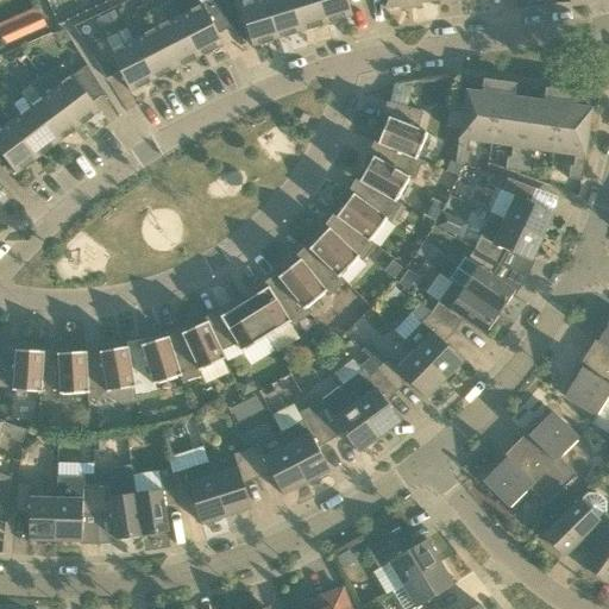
[(169,23),(157,29),(177,68),(200,56),(180,17),(181,17),(171,0),(161,6),(169,23)]
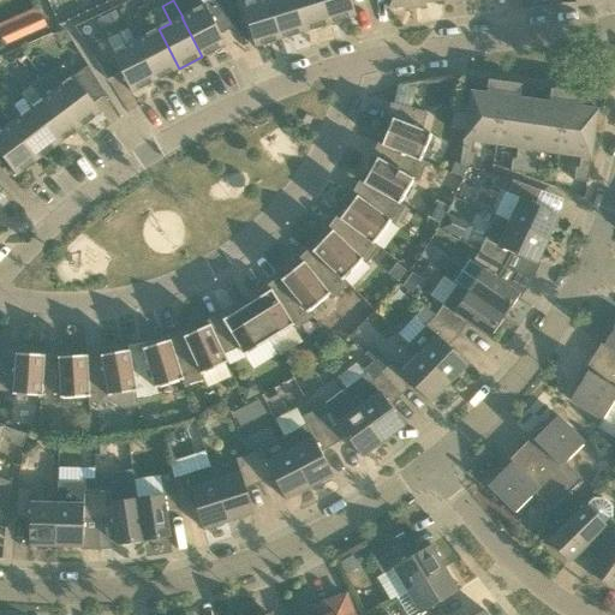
[(173,0),(183,17),(181,17),(202,57),(226,45),(220,34),(233,28),(219,0),(215,0),(204,6),(201,0),(173,0)]
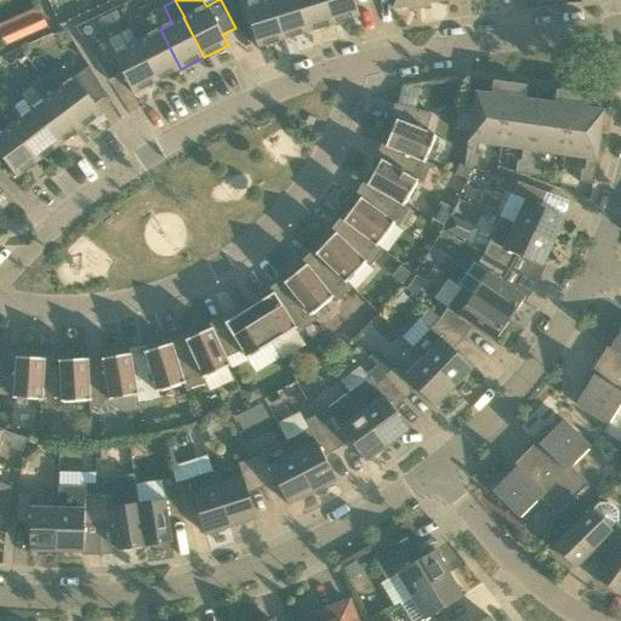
[(243,0),(245,4),(258,47),(284,40),(271,0),(243,0)]
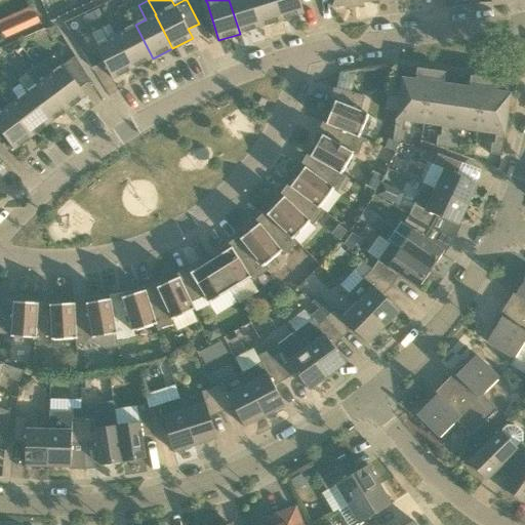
[(261,27),(252,0),(229,0),(240,34),(261,27)]
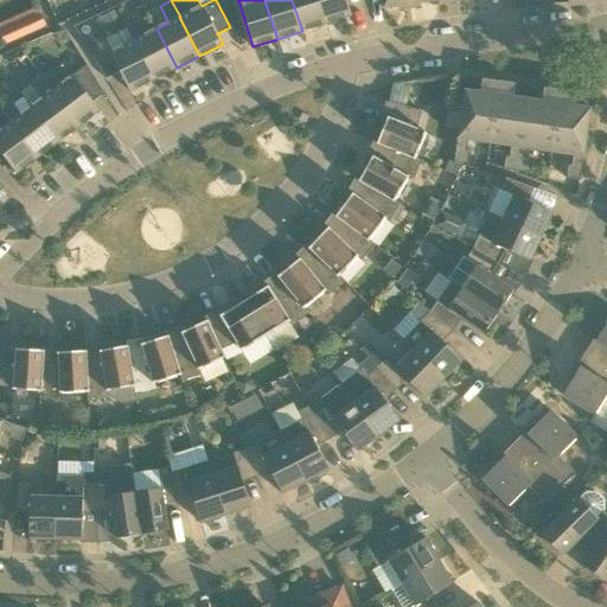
[(319,0),(292,0),(302,31),(326,24),(319,0)]
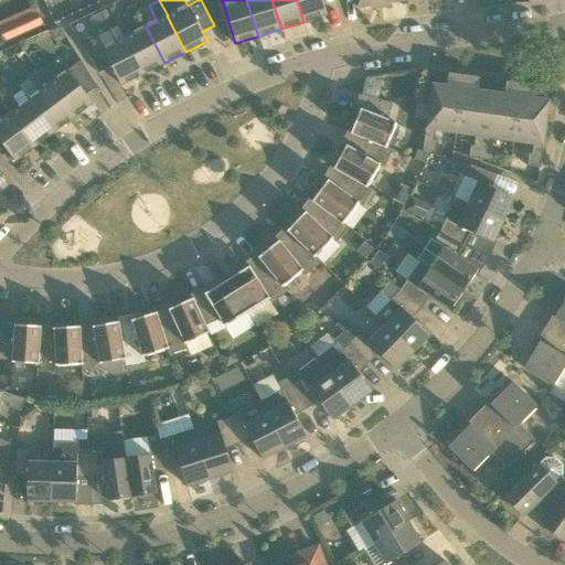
[(322,0),(297,0),(304,22),(327,14),(322,0)]
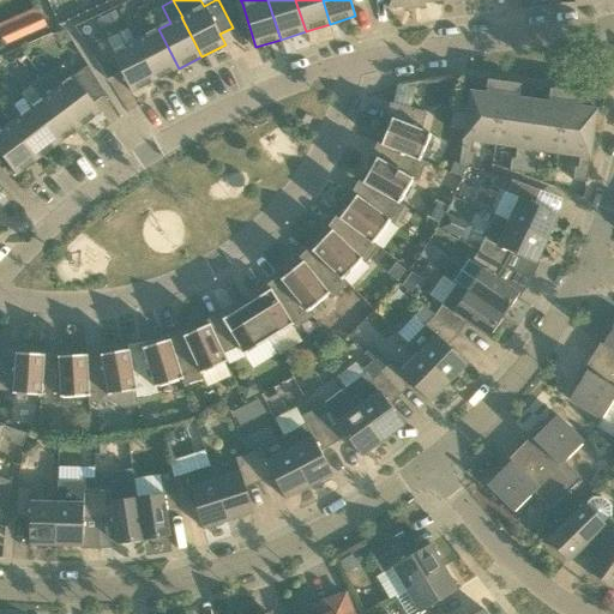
[(20,38),(47,26),(41,13),(16,25),(20,38)]
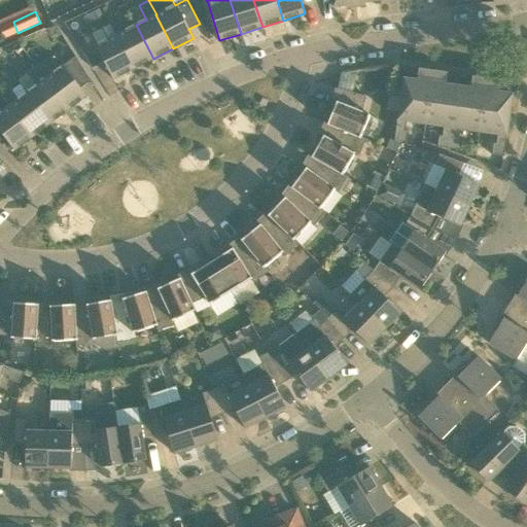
[(108,21),(115,35),(133,69),(153,59),(136,25),(126,30),(118,15),(108,21)]
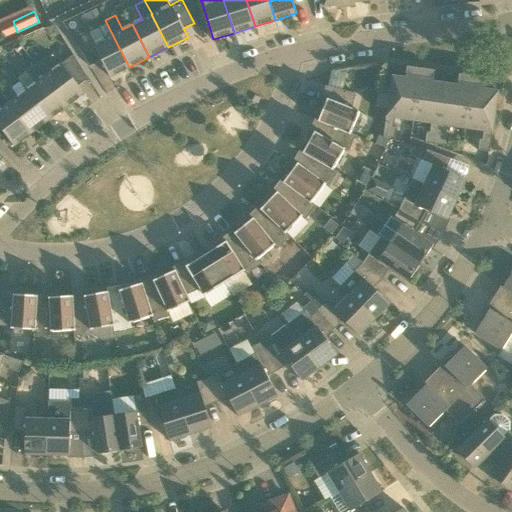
[(110,77),(129,67),(112,34),(93,44),(110,77)]
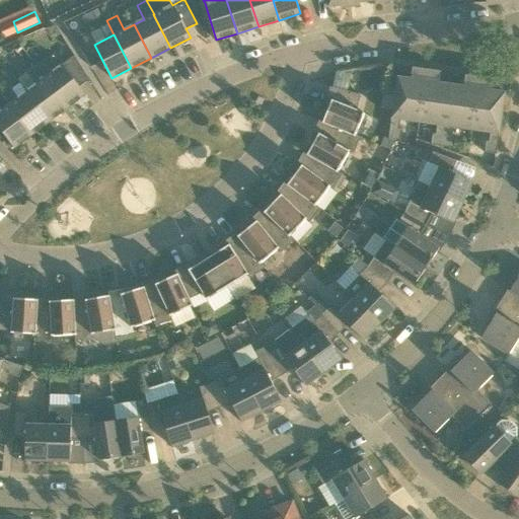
[(89,80),(74,56),(53,72),(44,59),(35,65),(45,78),(67,108),(85,94),(79,87),(89,80)]
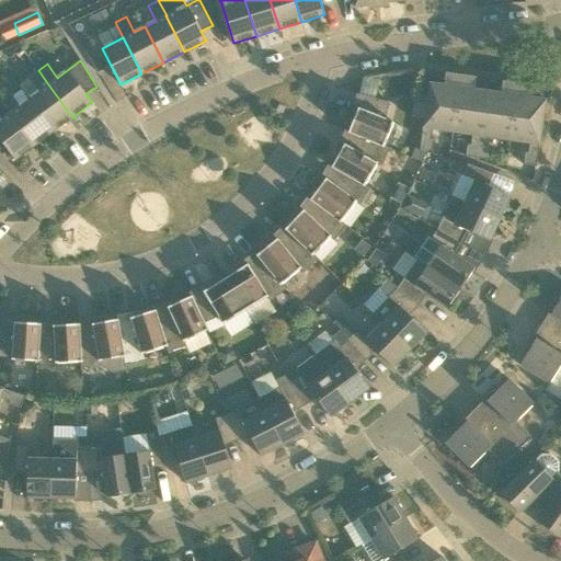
[(38,92),(30,99),(54,132),(72,117),(48,84),(38,70),(29,78),(38,92)]
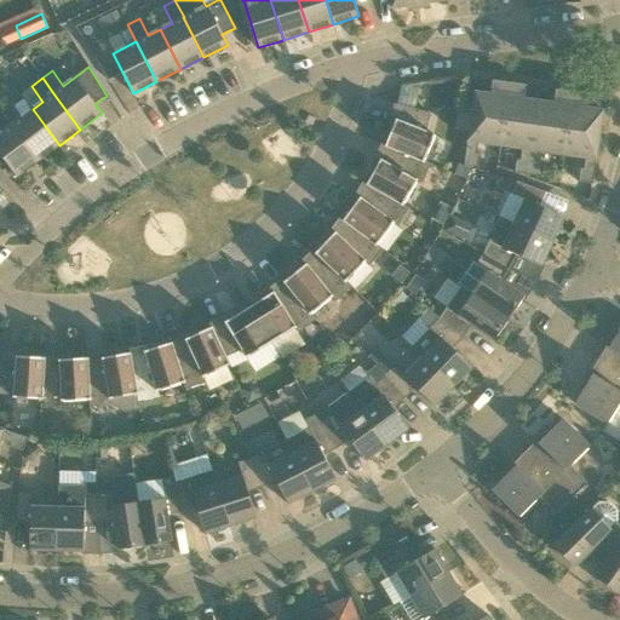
[(500,147),(510,84),(493,81),(491,95),(475,92),(464,166),(478,168),(480,155),(476,154),(478,143),(500,147)]
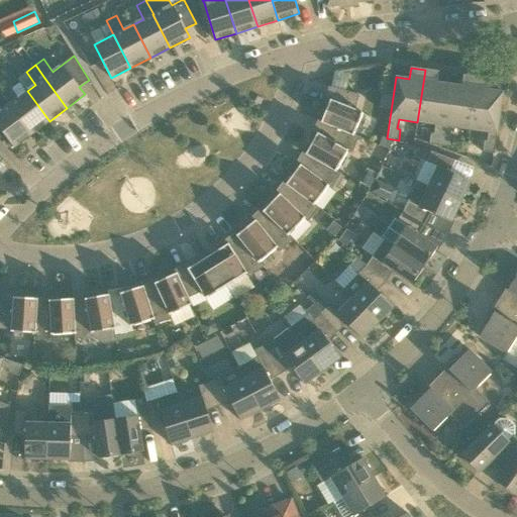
[(437,83),(439,72),(425,70),(417,122),(435,124),(434,133),(431,133),(429,144),(440,146),(449,85),(437,83)]
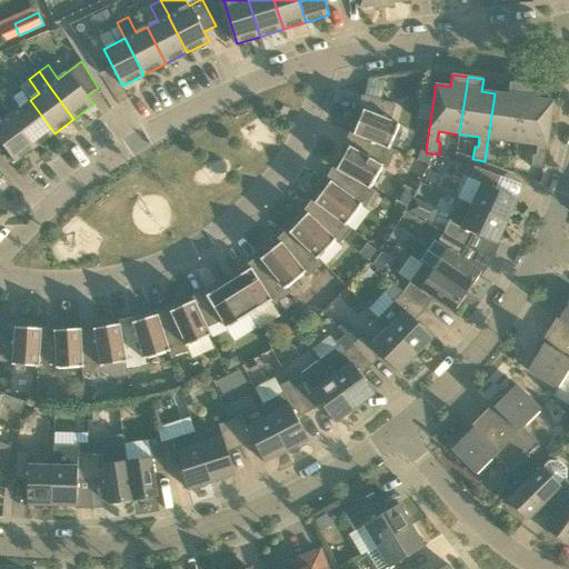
[(406,79),(402,98),(417,100),(420,82),(419,82),(408,80),(406,79)]
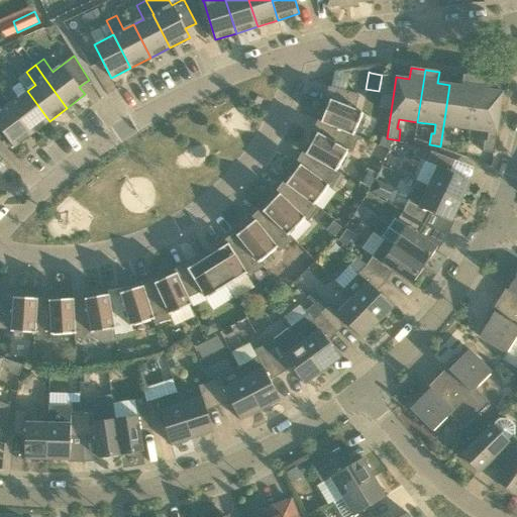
[(470,129),(478,77),(463,75),(461,86),(449,85),(440,146),(452,147),(453,136),(450,136),(451,127),(470,129)]
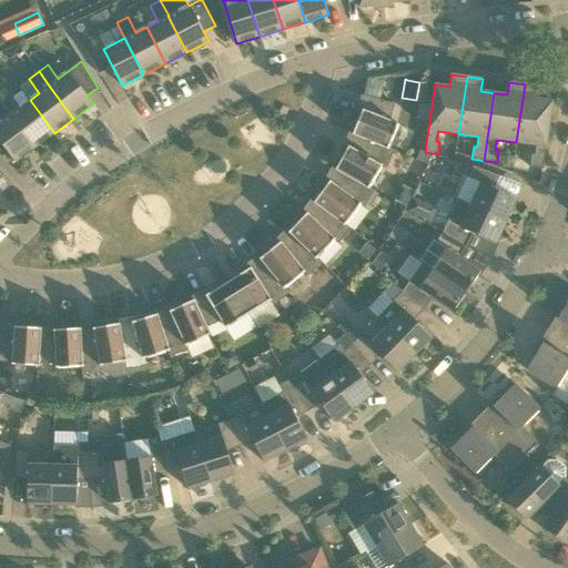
[(538,99),(540,87),(525,84),(516,142),(537,145),(535,155),(531,154),(530,168),(543,169),(553,101),(538,99)]
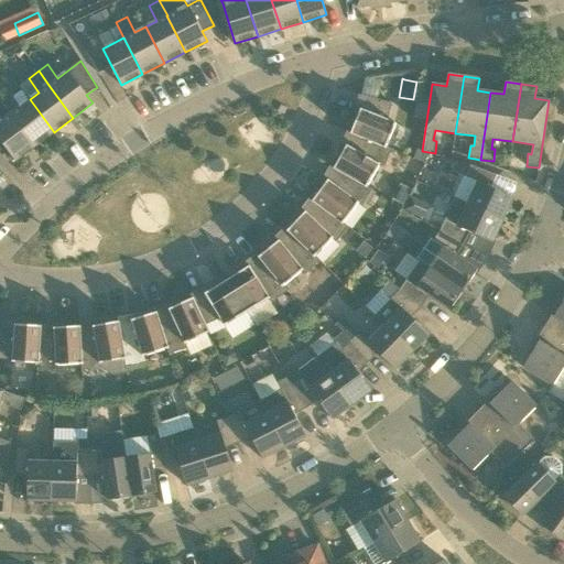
[(9,93),(0,99),(0,100),(10,114),(34,147),(54,132),(30,99),(20,107),(9,93)]
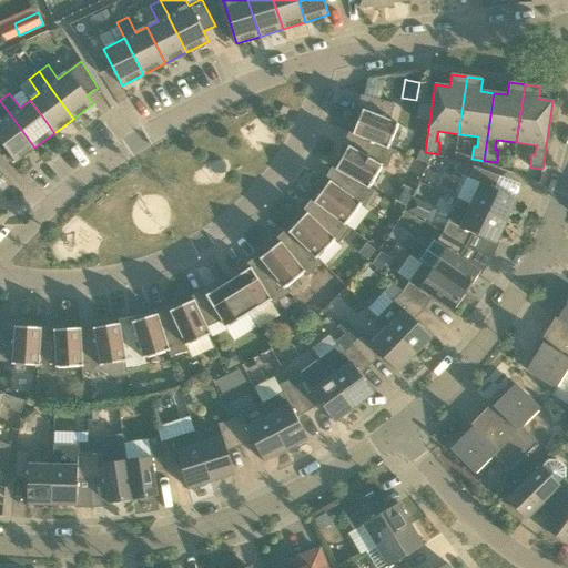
[(395,104),(379,100),(362,95),(354,121),(357,123),(353,133),(353,134),(387,149),(388,148),(398,122),(391,119),(395,104)]
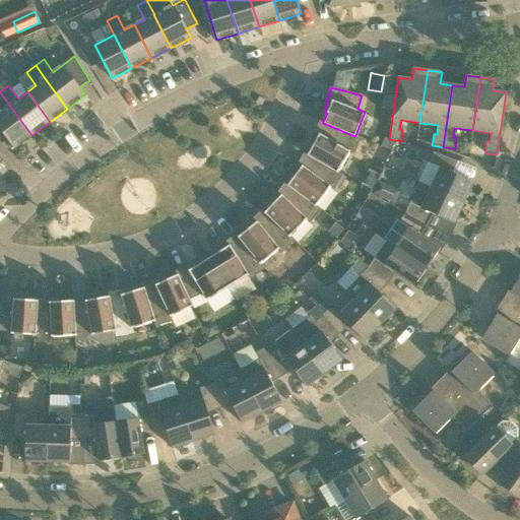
[(0,129),(14,148),(31,135),(9,105),(0,92),(0,129)]
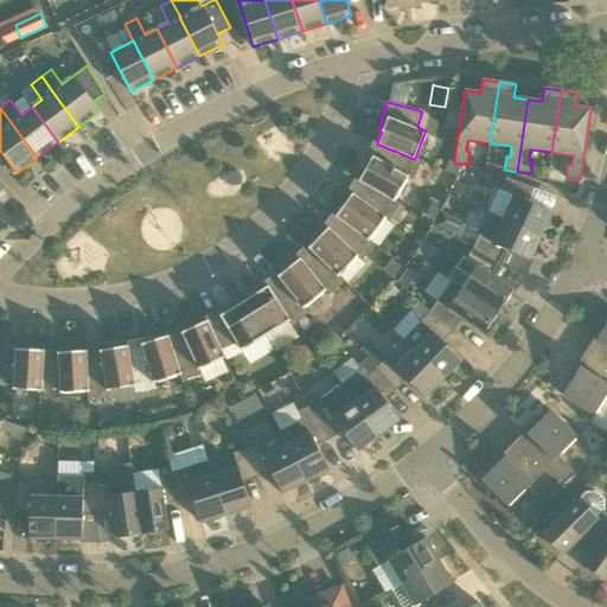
[(394,202),(395,200),(408,177),(414,180),(422,160),(415,158),(414,159),(377,144),(377,142),(374,141),(362,167),(365,170),(359,180),(358,181),(394,202)]
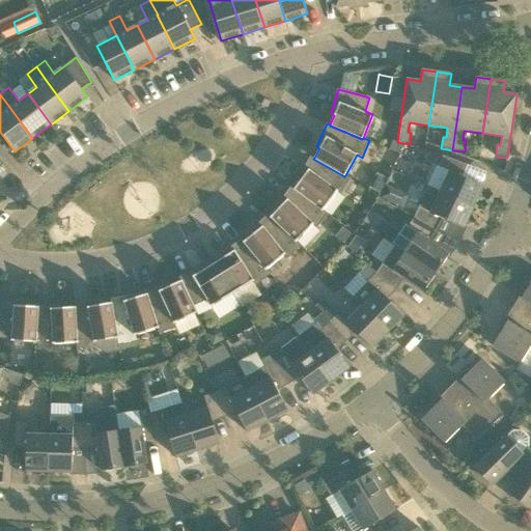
[(323,211),(323,210),(336,192),(341,194),(351,178),(345,175),(344,176),(313,159),(314,158),(310,156),(298,177),(301,179),(295,189),(294,190),(323,211)]
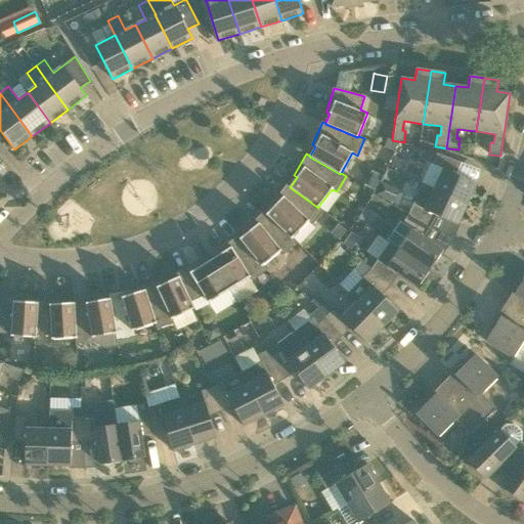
[(455,174),(462,163),(437,154),(432,164),(443,169),(434,189),(467,205),(477,184),(455,174)]
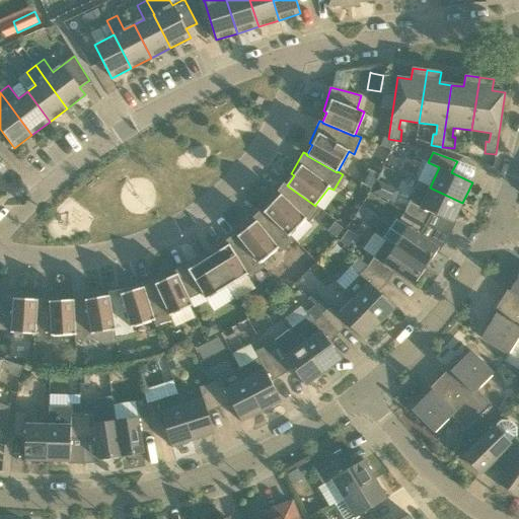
[(377,180),(371,194),(394,204),(400,191),(377,180)]
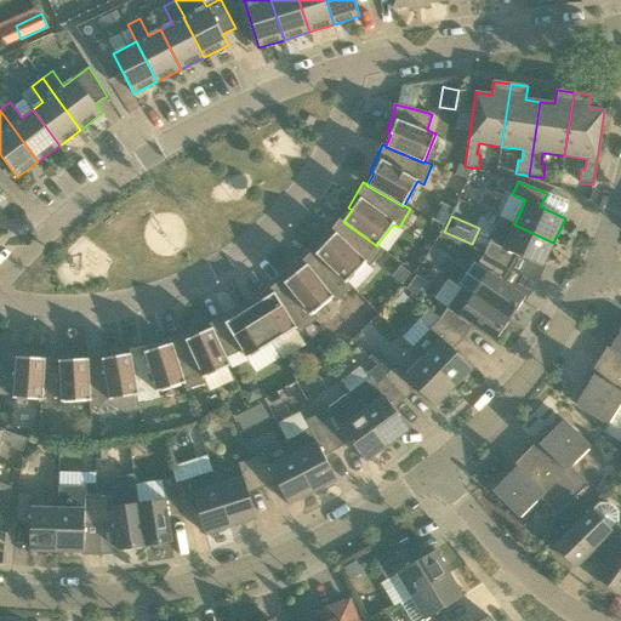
[(346,283),(347,283),(365,263),(370,267),(383,250),(377,245),(377,246),(343,222),(345,221),(341,217),(323,241),(325,244),(317,254),(315,254),(346,283)]
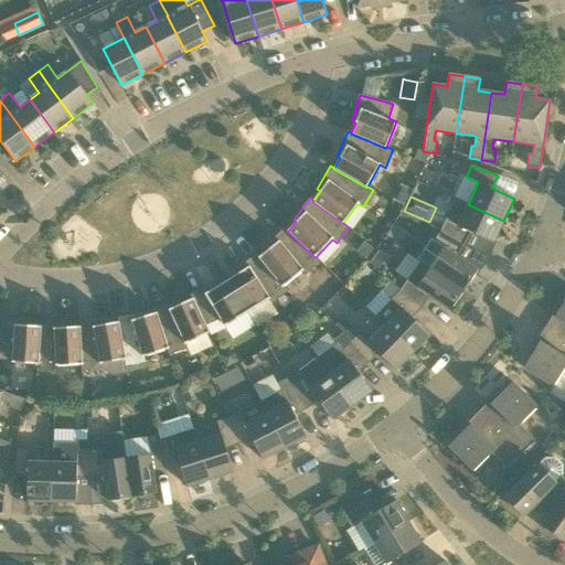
[(493,243),(503,221),(468,204),(458,226),(446,221),(440,231),(465,245),(471,233),(493,243)]
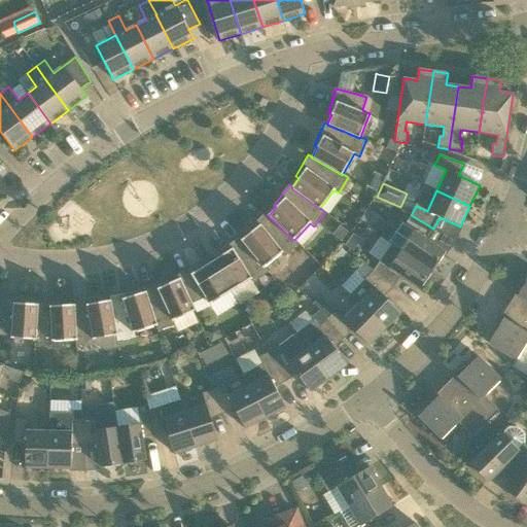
[(250,233),(242,240),(241,240),(264,268),(265,267),(281,253),(285,257),(299,243),(294,240),(293,240),(268,215),(269,215),(266,212),(248,230),(250,233)]
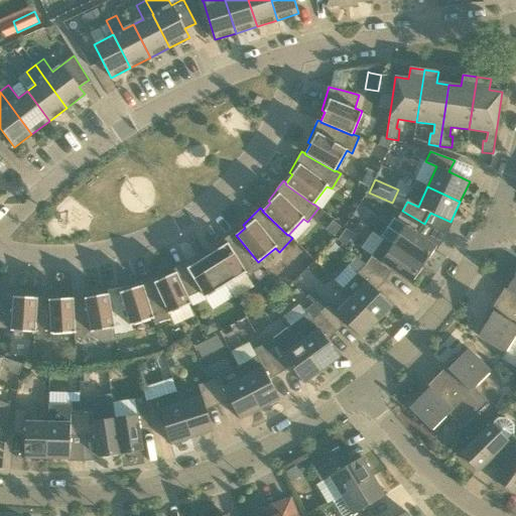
[(406,227),(394,245),(423,265),(436,247),(417,234),(424,224),(402,211),(396,220),(406,227)]
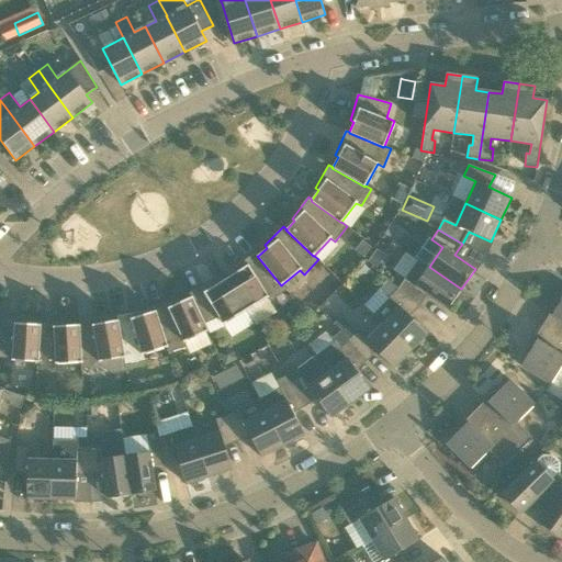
[(226,279),(246,311),(268,298),(270,302),(285,290),(282,284),(281,285),(257,256),(258,256),(256,253),(235,269),(236,272),(226,279)]
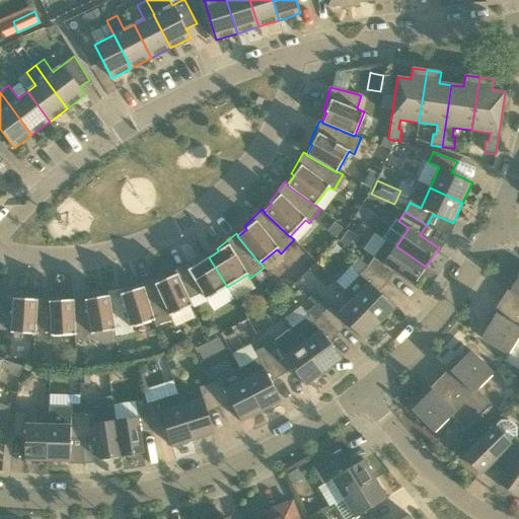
[(374,257),(368,267),(387,283),(394,273),(414,286),(426,267),(396,246),(386,239),(374,257)]
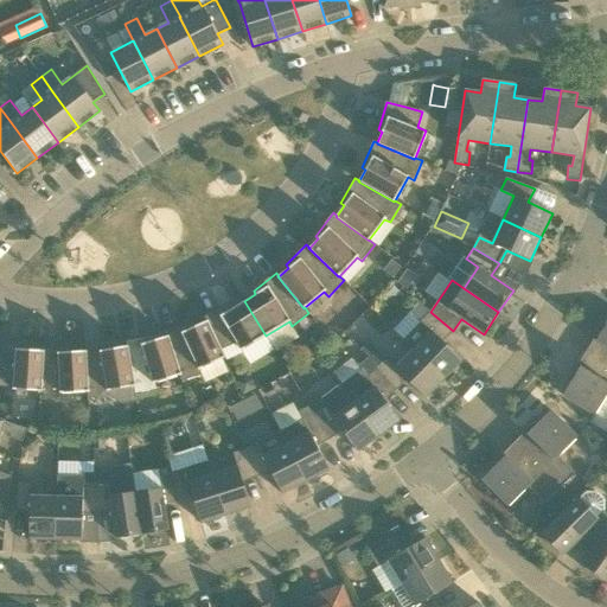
[(241,351),(266,336),(244,301),(232,308),(231,305),(204,317),(206,321),(208,320),(222,350),(236,343),(241,351)]
